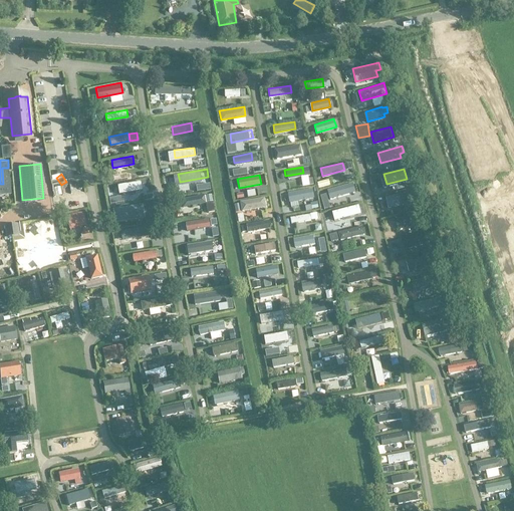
[(120,192),(142,188),(140,180),(119,184),(120,192)]
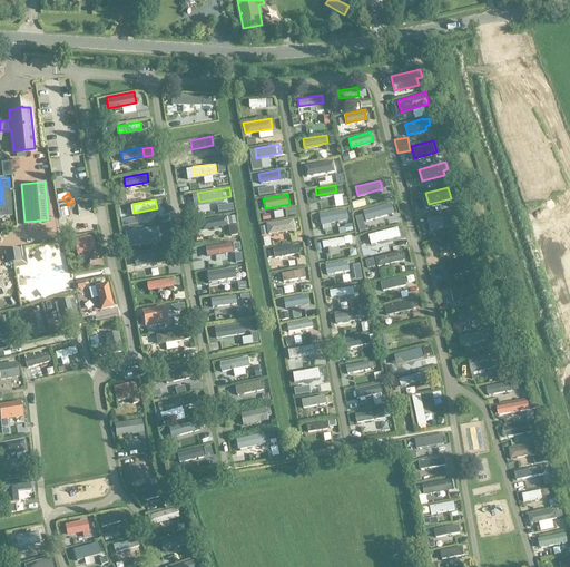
[(385,212),(384,205),(362,212),(364,218),(385,212)]
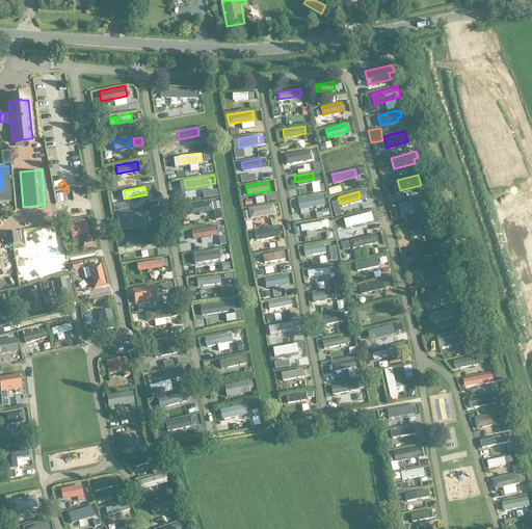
[(428,194),(399,203),(402,214),(431,206),(428,194)]
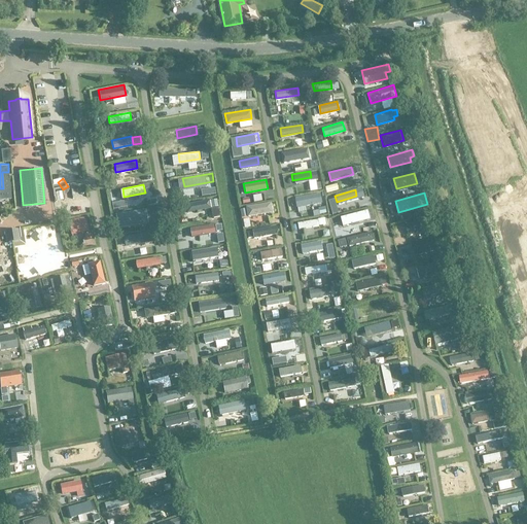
[(315,200),(314,194),(296,197),(297,204),(315,200)]
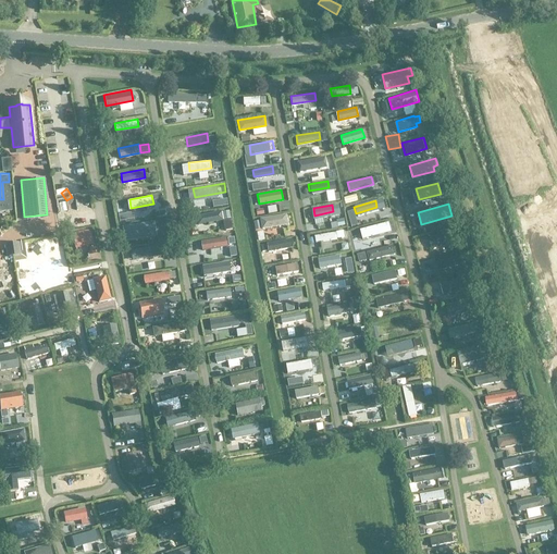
[(197,223),(222,219),(221,210),(196,214),(197,223)]
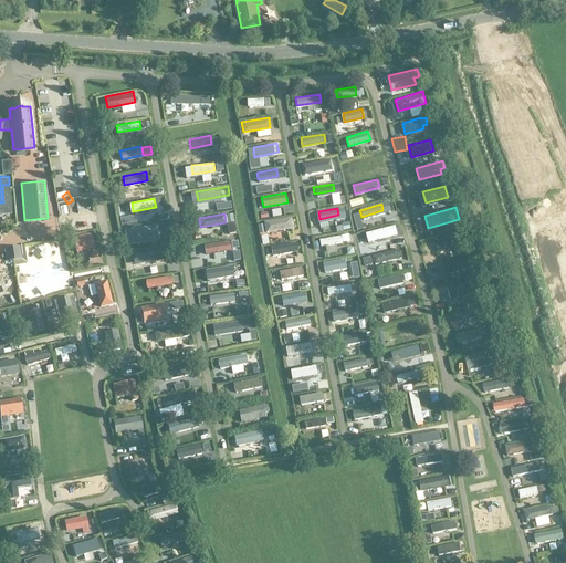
[(265,231),(293,227),(291,216),(263,220),(265,231)]
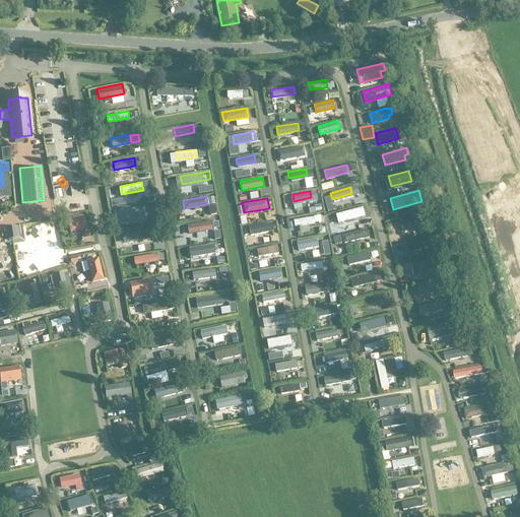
[(120,214),(125,213),(126,221),(145,217),(144,205),(124,207),(125,209),(119,209),(120,214)]
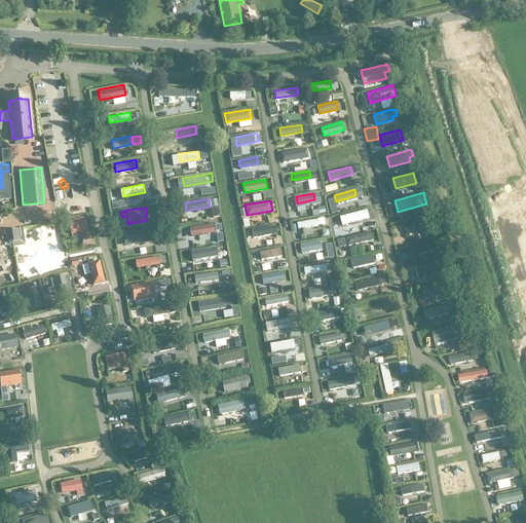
[(341,215),(342,222),(364,218),(363,211),(341,215)]
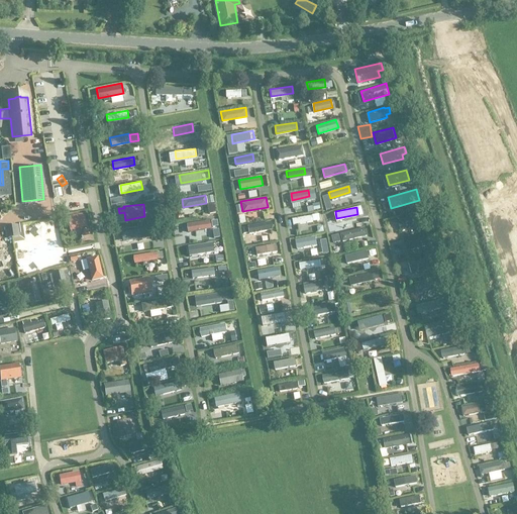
[(290,217),(309,214),(308,208),(289,211),(290,217)]
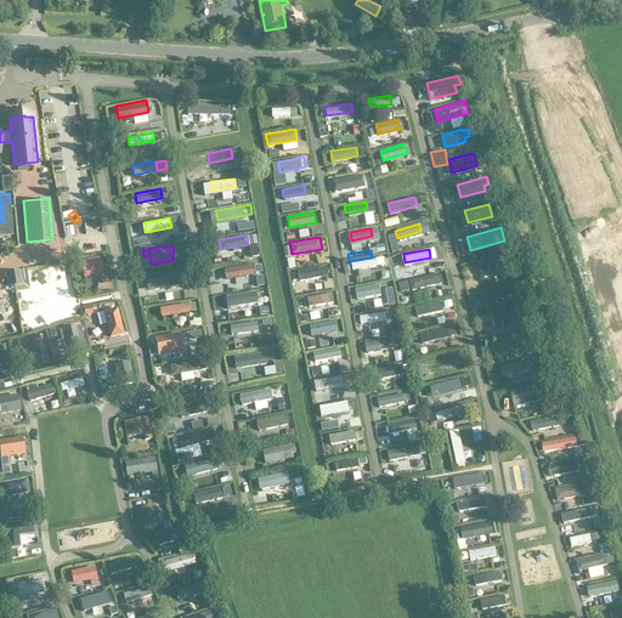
[(505,267),(504,262),(510,261),(508,254),(479,261),(481,273),(505,267)]
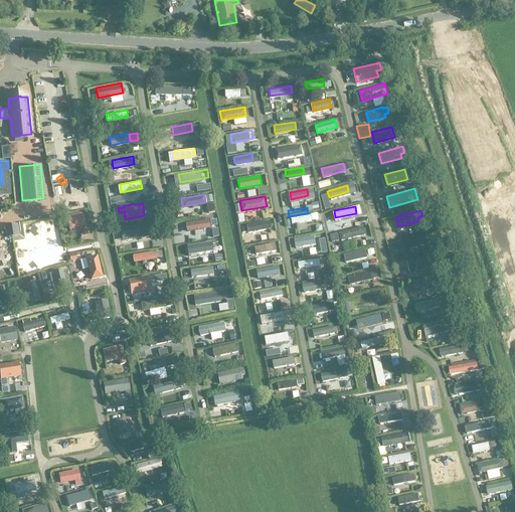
[(69,228),(87,224),(83,211),(66,214),(69,228)]
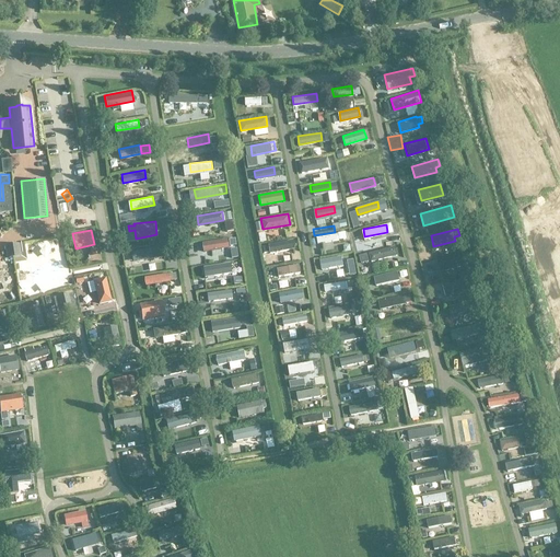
[(339,238),(338,232),(316,235),(317,242),(339,238)]
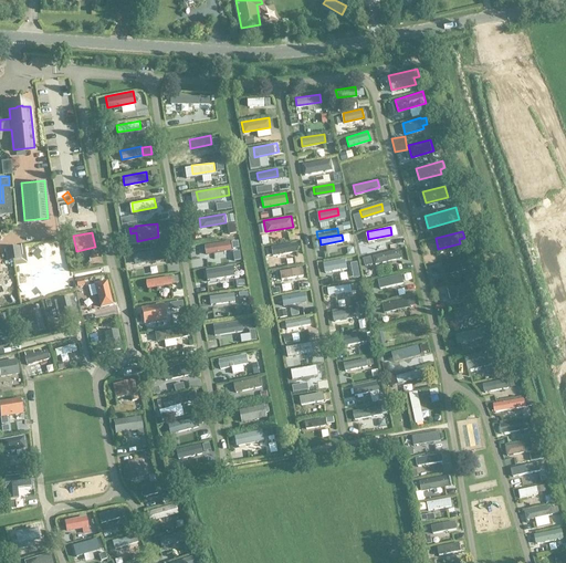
[(206,253),(231,249),(230,239),(203,243),(206,253)]
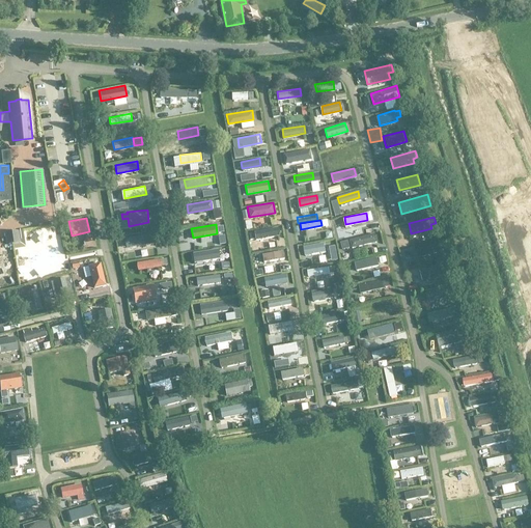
[(278,226),(253,230),(255,239),(279,234),(278,226)]
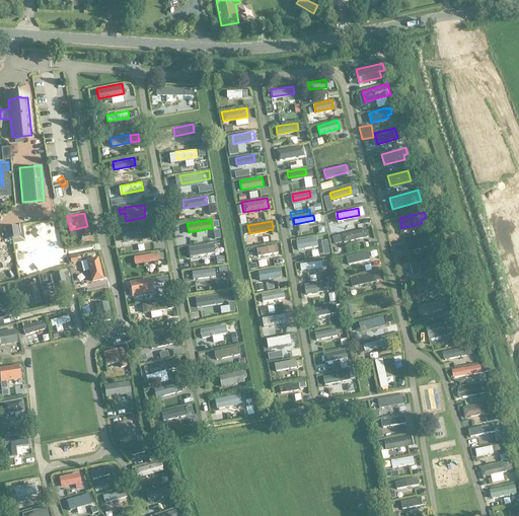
[(16,224),(6,226),(7,236),(18,234),(16,224)]
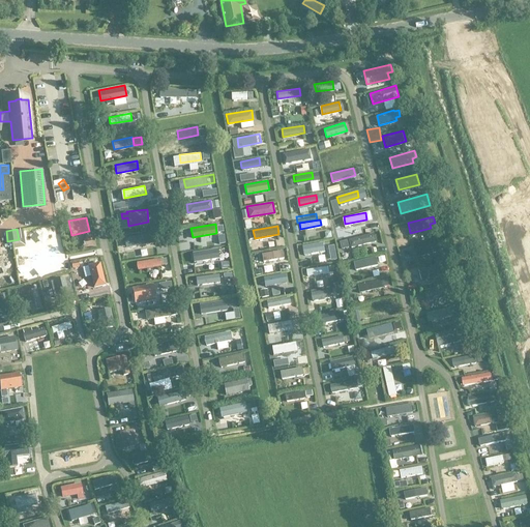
[(124,236),(125,246),(149,242),(148,232),(124,236)]
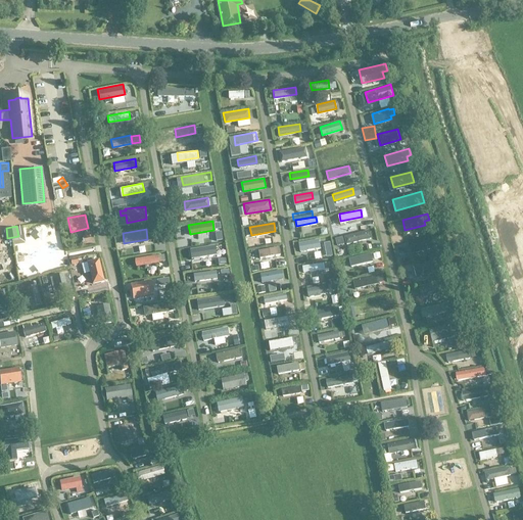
[(372,237),(370,229),(344,235),(346,243),(372,237)]
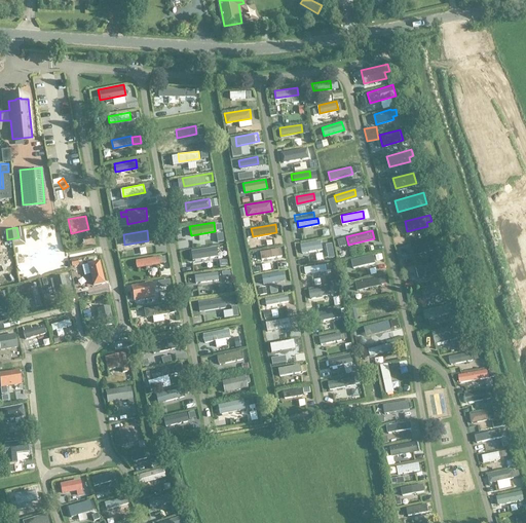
[(321,239),(300,243),(302,252),(323,249),(321,239)]
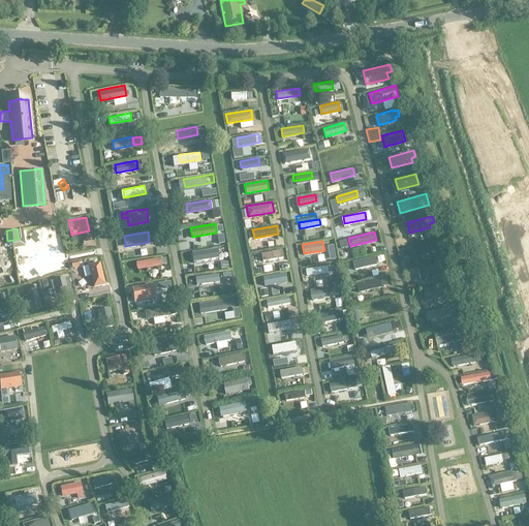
[(258,244),(258,251),(281,249),(280,242),(258,244)]
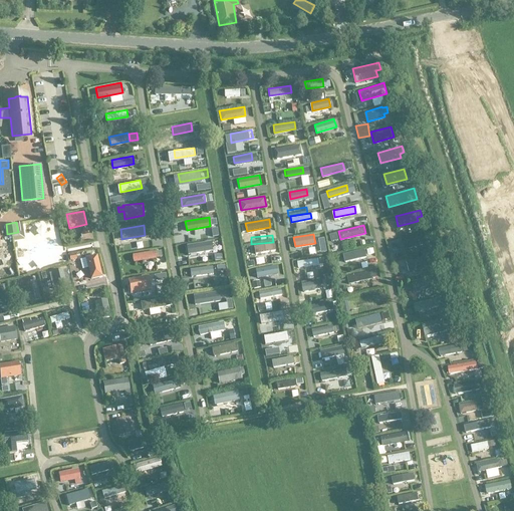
[(14,242),(0,243),(0,271),(16,270),(14,242)]
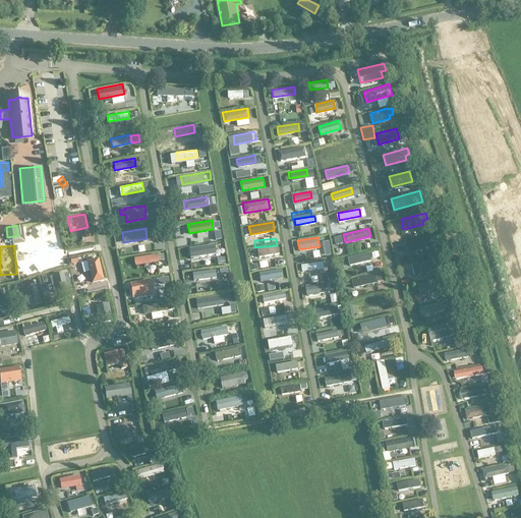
[(274,251),(273,245),(257,248),(258,254),(274,251)]
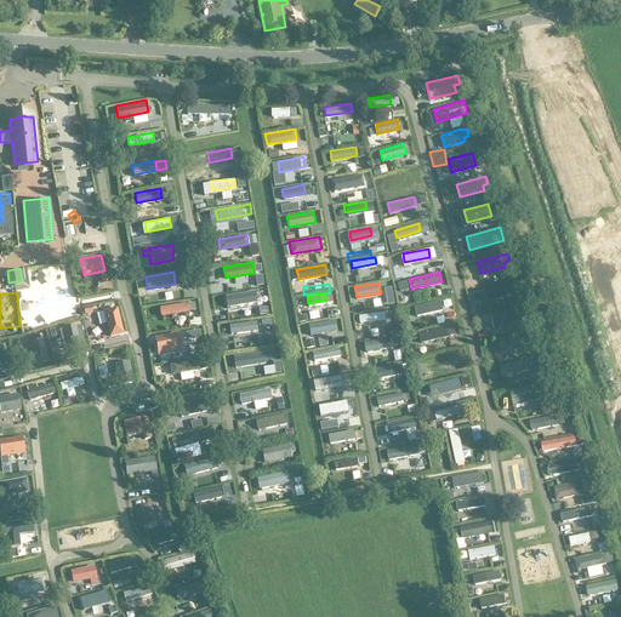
[(233,296),(234,306),(256,302),(255,293),(233,296)]
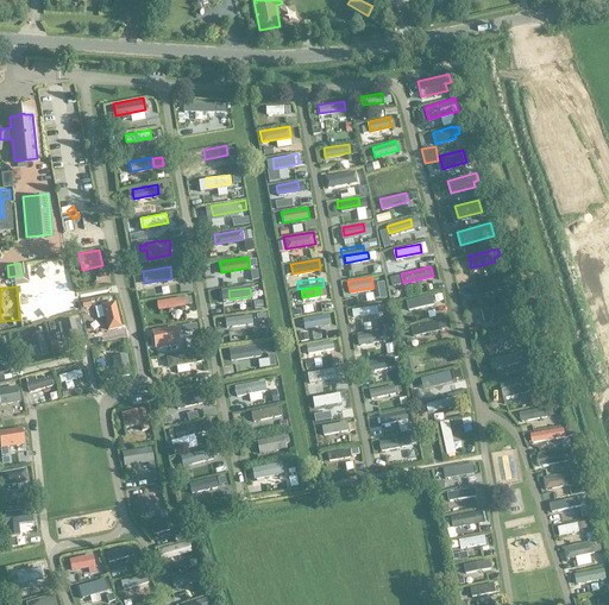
[(409,309),(435,303),(433,294),(407,300),(409,309)]
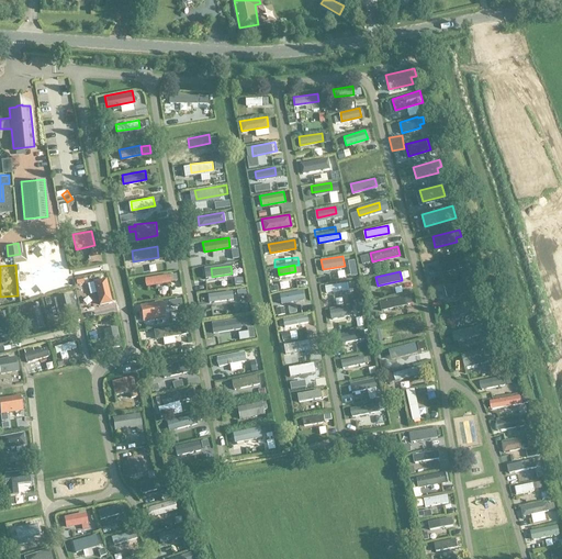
[(170,281),(169,272),(144,277),(146,286),(170,281)]
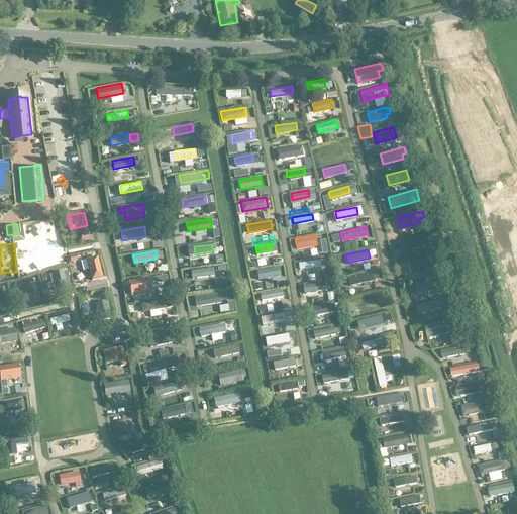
[(103,276),(98,253),(86,257),(91,279),(103,276)]
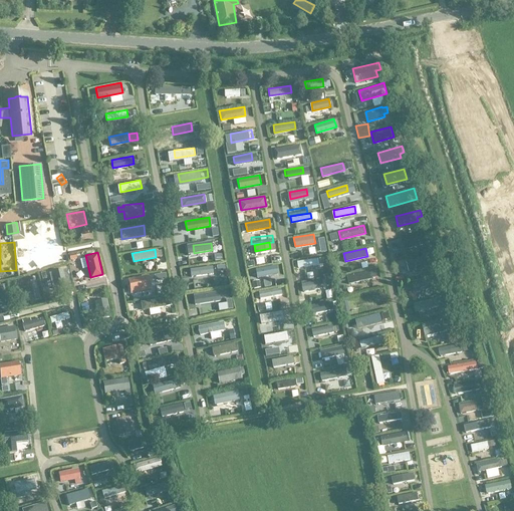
[(429,261),(432,260),(430,253),(426,254),(407,259),(409,270),(429,264),(429,261)]
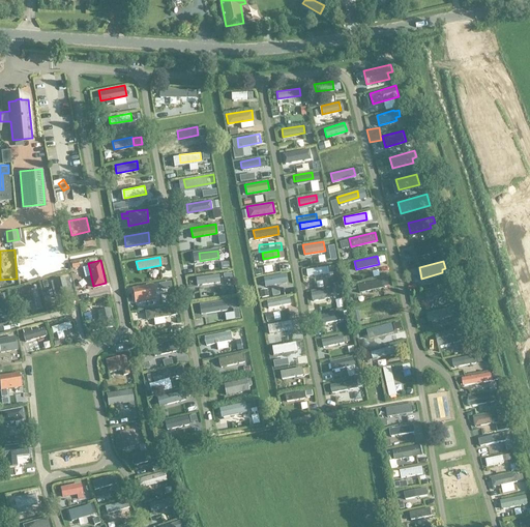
[(307,274),(329,271),(328,265),(306,268),(307,274)]
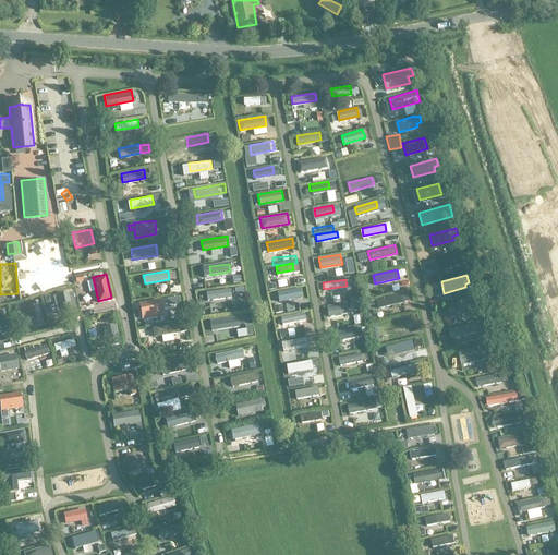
[(213,299),(231,296),(231,289),(211,291),(213,299)]
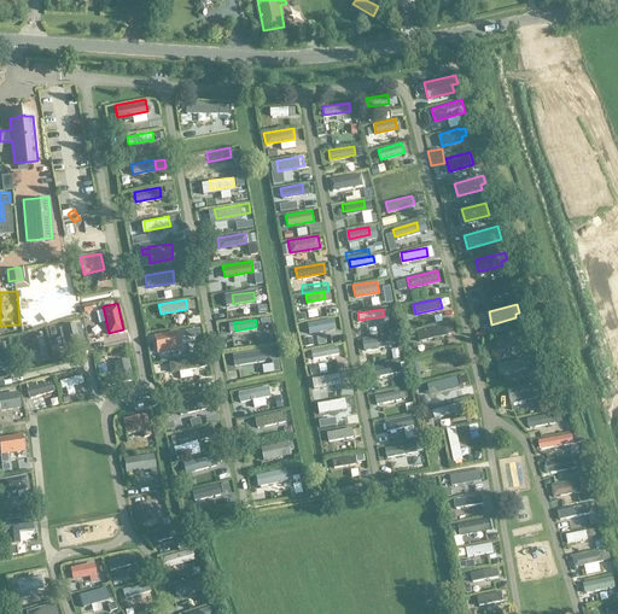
[(59,326),(62,334),(63,341),(64,344),(83,339),(79,321),(59,326)]
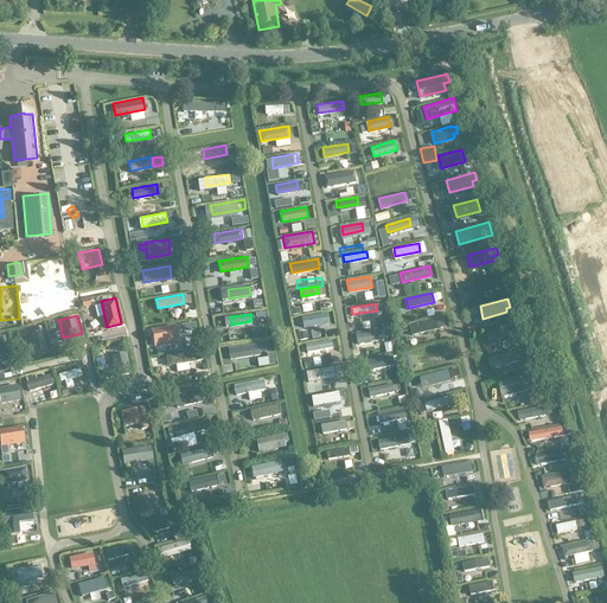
[(410,325),(413,334),(440,328),(438,319),(410,325)]
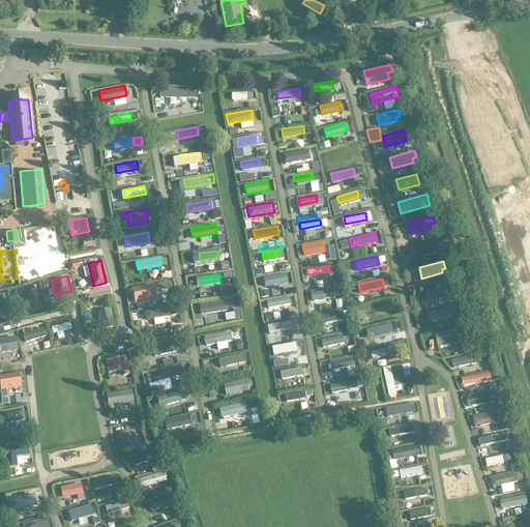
[(31,311),(41,308),(36,283),(30,285),(31,289),(26,290),(31,311)]
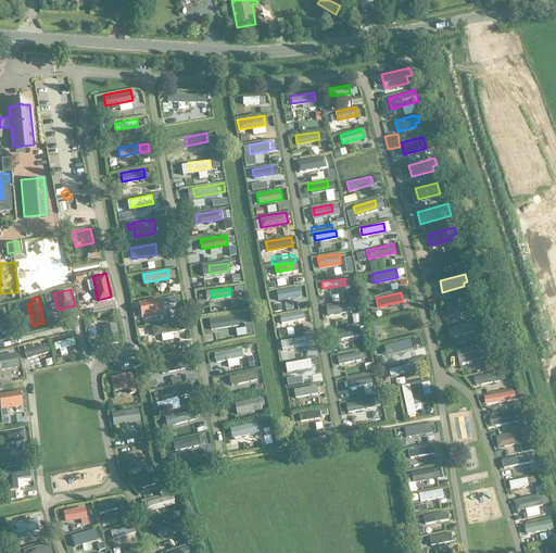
[(141,313),(163,309),(161,297),(139,300),(141,313)]
